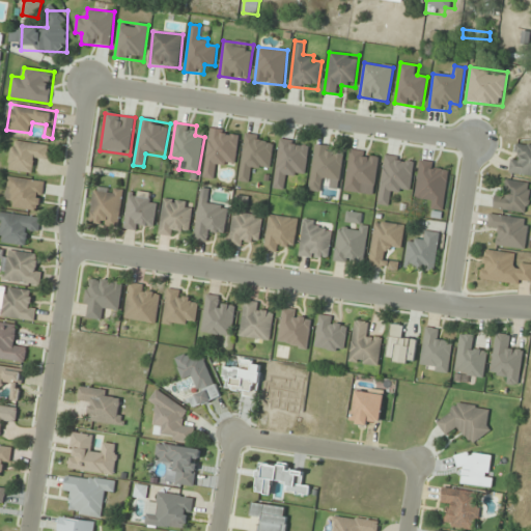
[(203,177),(213,178),(214,167),(226,168),(226,163),(236,164),(240,132),(210,129),(203,177)]
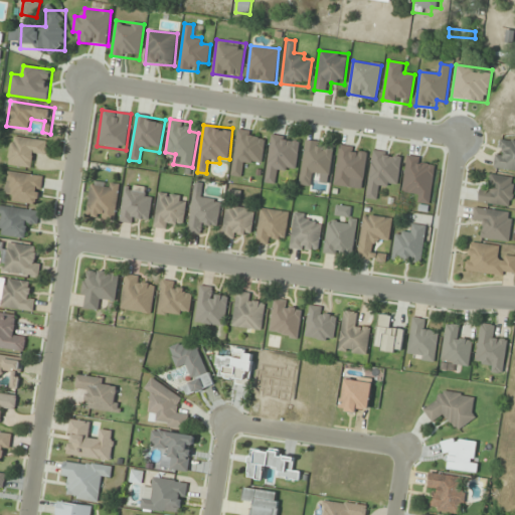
[(262,165),(265,141),(256,140),(259,132),(237,130),(231,175),(240,176),(242,162),(262,165)]
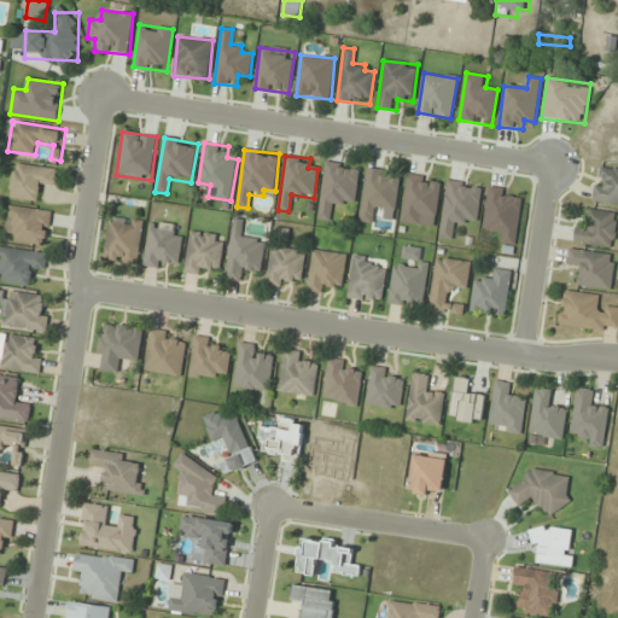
[(330,220),(332,207),(355,209),(360,165),(325,162),(319,219),(330,220)]
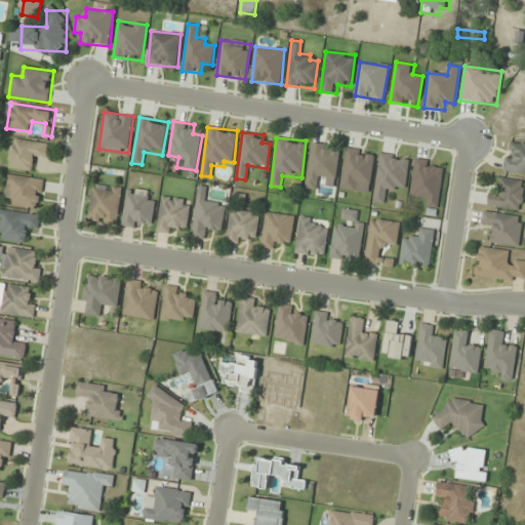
[(45,160),(48,145),(13,138),(8,167),(33,171),(35,159),(45,160)]
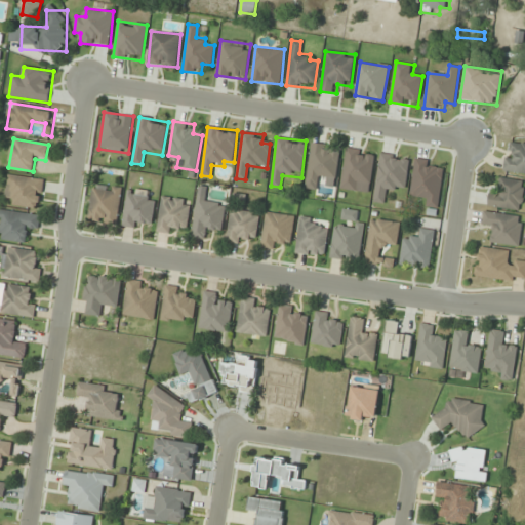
[(524,144),(508,140),(502,170),(524,174),(524,144)]
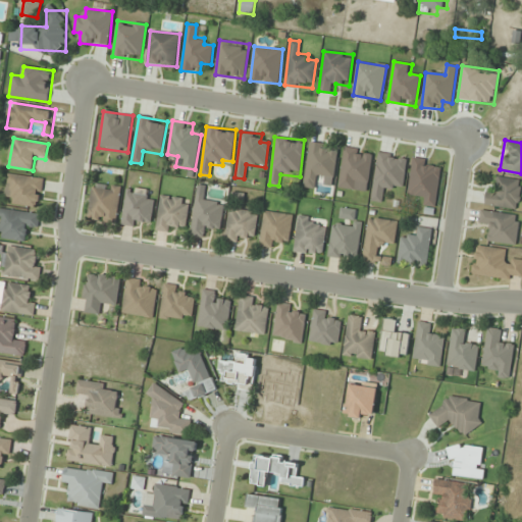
[(333,181),(338,147),(310,143),(303,186),(313,188),(315,178),(333,181)]
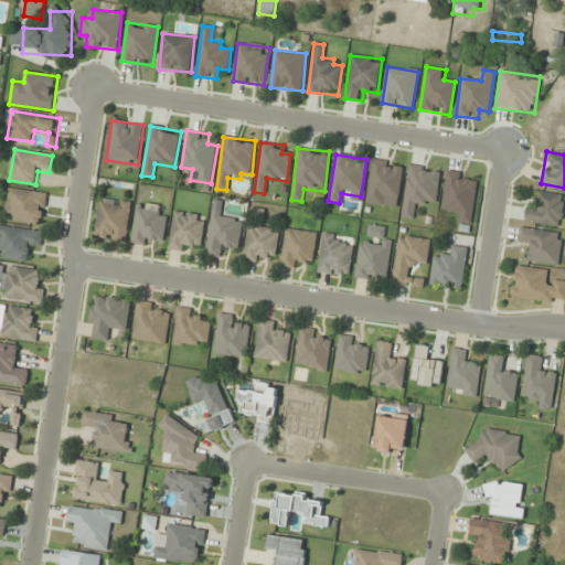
[(387,205),(388,195),(401,196),(403,163),(372,160),(368,203),(387,205)]
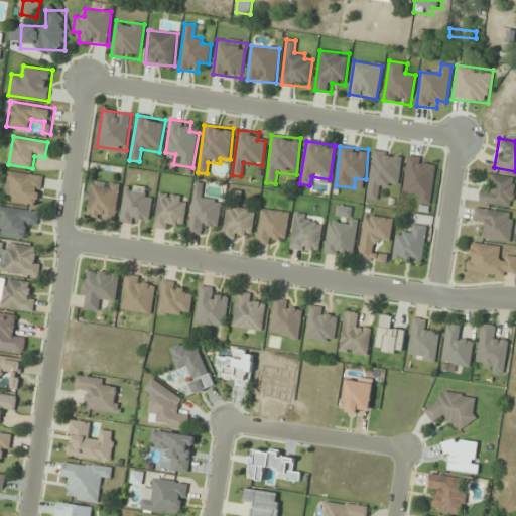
[(367,198),(376,200),(378,188),(388,189),(388,183),(399,185),(403,155),(374,150),(367,198)]
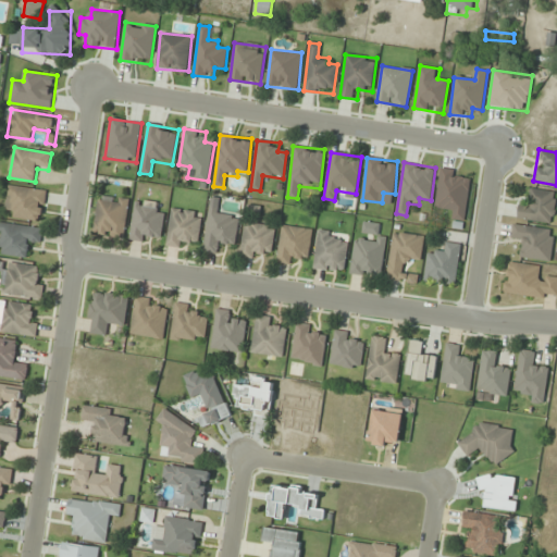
[(471,173),(441,169),(435,206),(456,208),(454,220),(465,221),(471,173)]
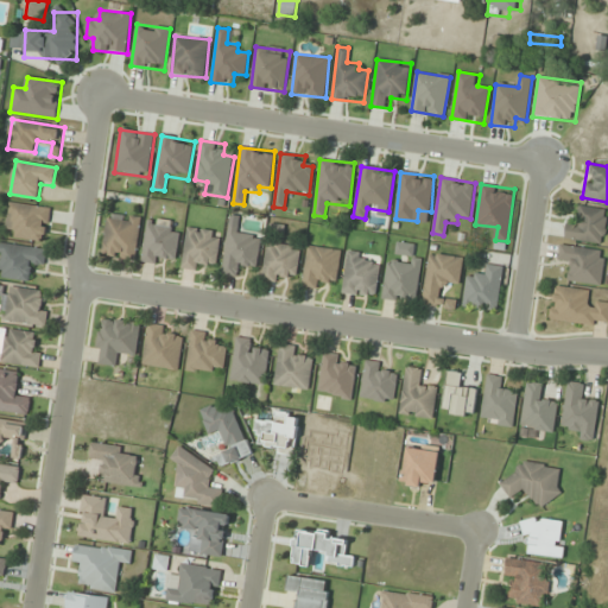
[(5,236),(46,242),(51,208),(10,202),(5,236)]
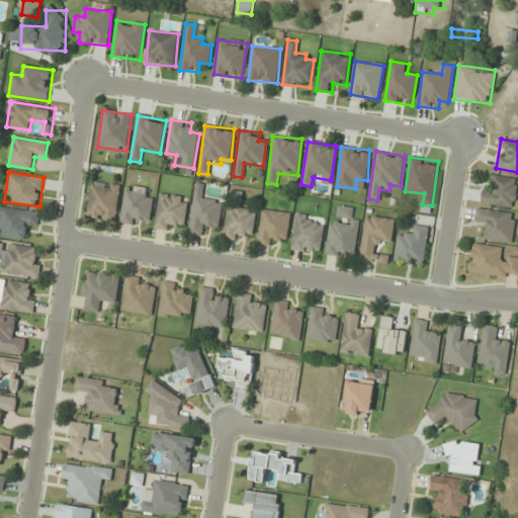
[(516,205),(516,177),(495,177),(495,186),(484,186),(484,205),(516,205)]
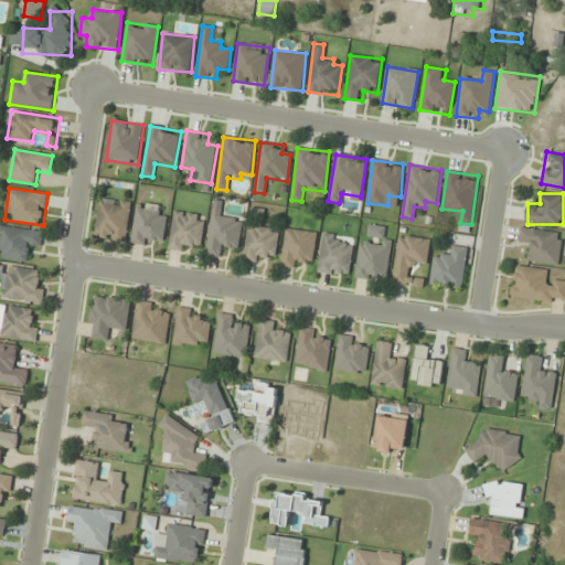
[(94,237),(126,242),(131,203),(100,198),(94,237)]
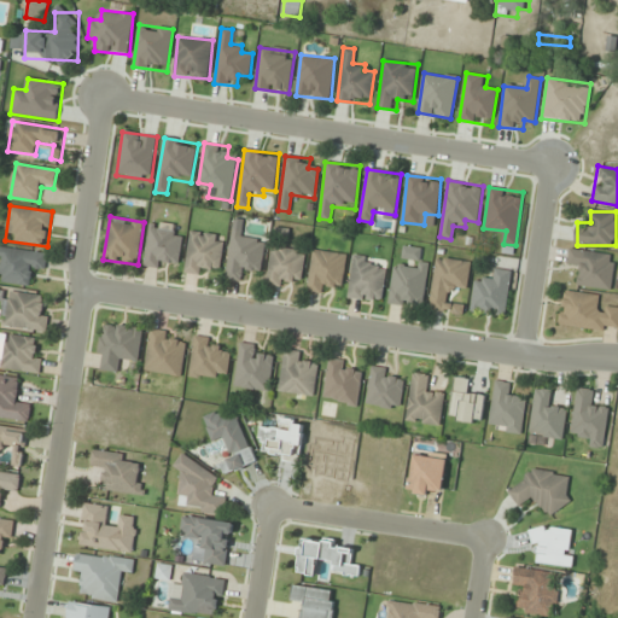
[(226,279),(248,281),(249,269),(262,272),(266,240),(242,238),(244,227),(233,226),(226,279)]
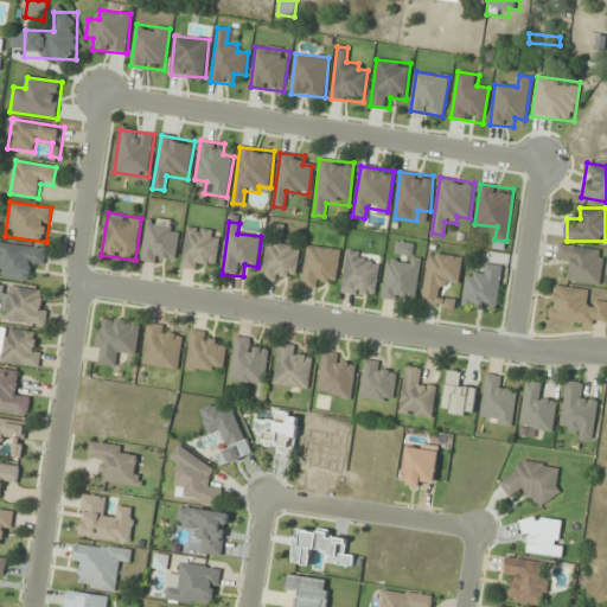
[(183,269),(204,270),(205,261),(217,261),(219,230),(186,229),(183,269)]
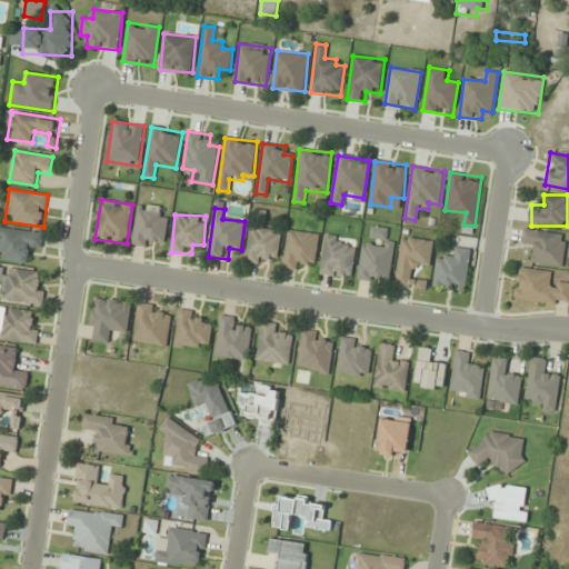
[(28,263),(31,243),(41,246),(43,233),(0,226),(0,237),(5,238),(1,259),(28,263)]
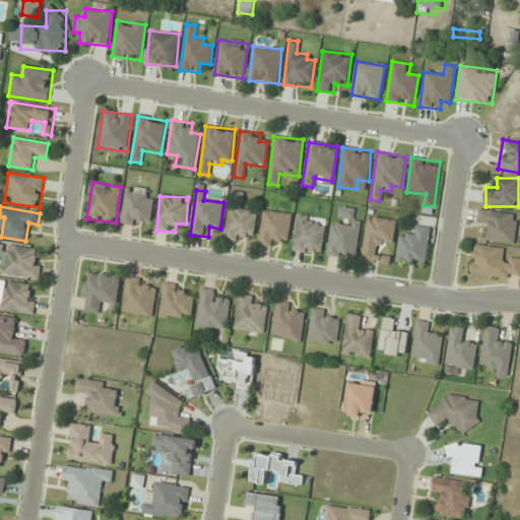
[(257,211),(229,208),(224,241),(244,243),(245,233),(255,234),(257,211)]
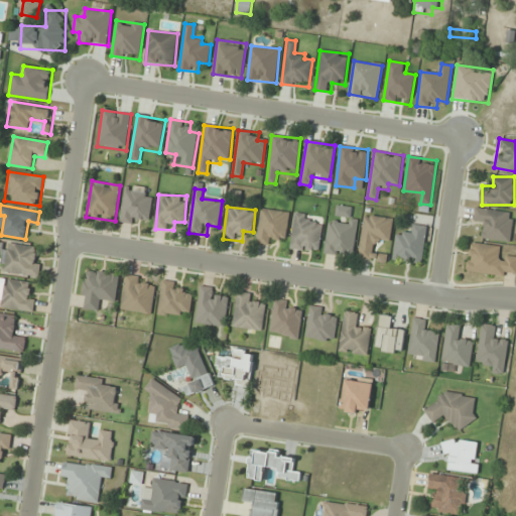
[(475,218),(484,219),(482,240),(511,243),(514,213),(476,209),(475,218)]
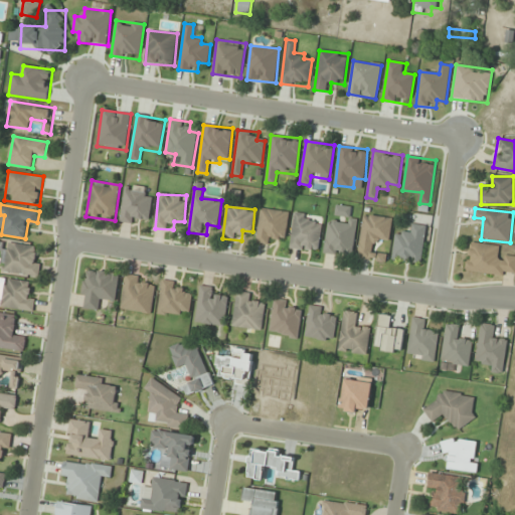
[(289,212),(261,209),(256,243),(276,245),(277,236),(286,237),(289,212)]
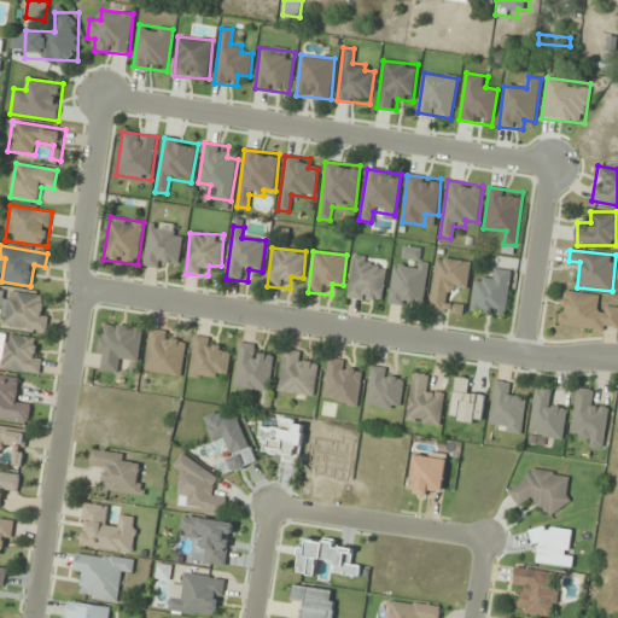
[(348,298),(383,302),(386,272),(375,270),(378,260),(354,256),(348,298)]
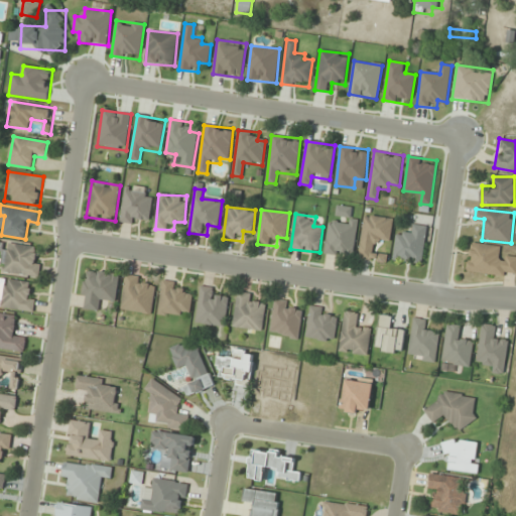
[(393,219),(365,215),(359,259),(387,263),(388,254),(379,253),(380,240),(390,242),(393,219)]
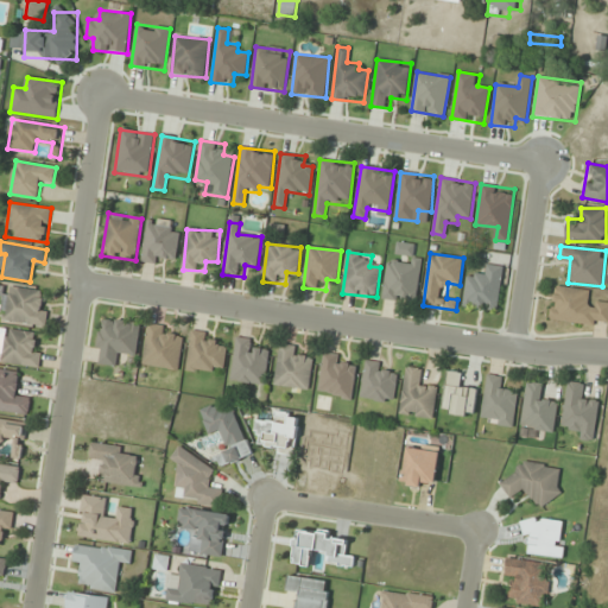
[(382,299),(417,303),(422,260),(387,257),(382,299)]
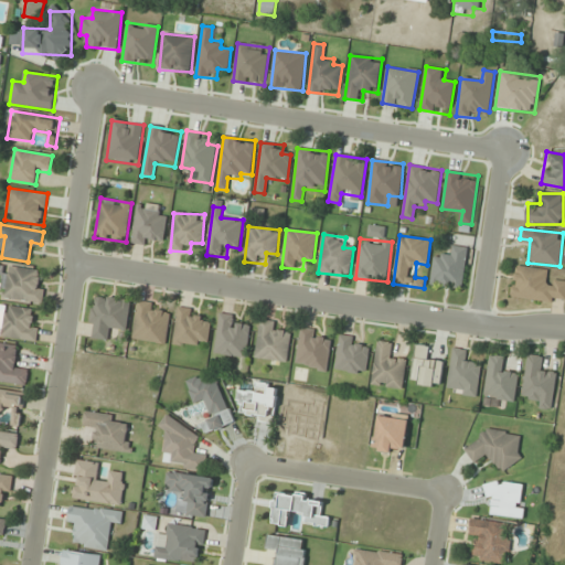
[(469,248),(448,245),(446,256),(435,255),(430,284),(461,289),(469,248)]
